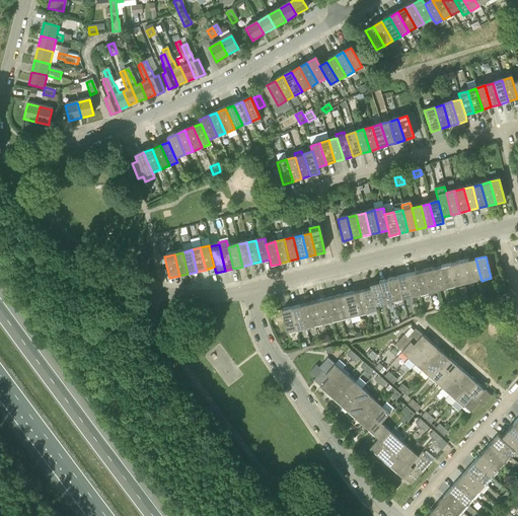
[(482,281),(475,259),(467,262),(472,283),(482,281)]
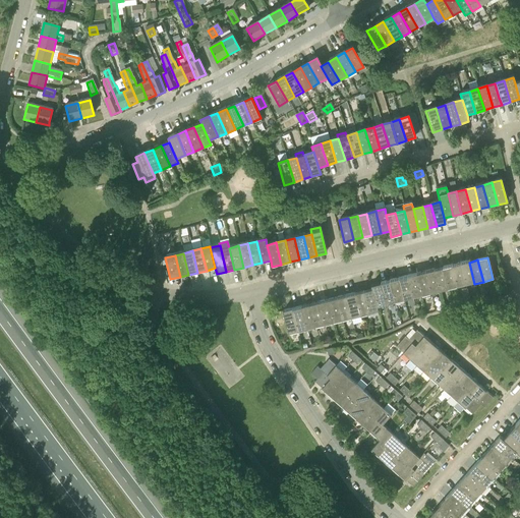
[(474,284),(469,263),(460,265),(465,286),(474,284)]
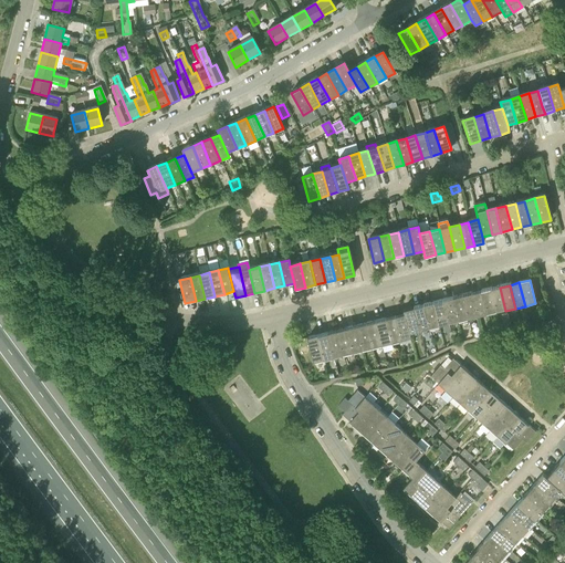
[(505,311),(500,288),(490,290),(497,313),(505,311)]
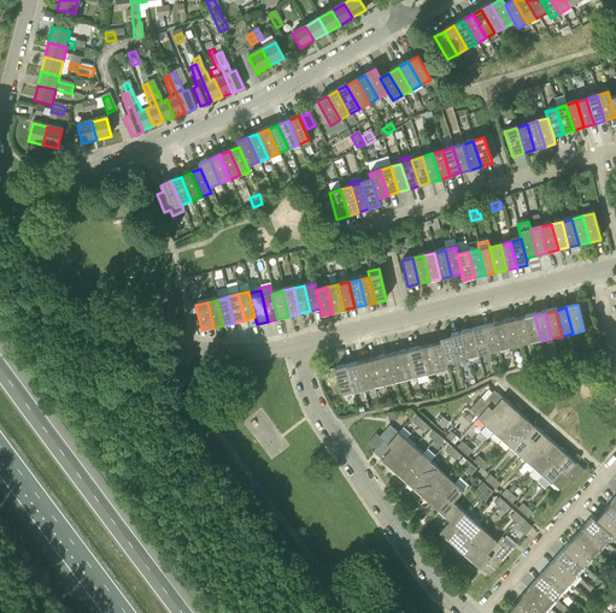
[(541,341),(534,316),(523,318),(531,343),(541,341)]
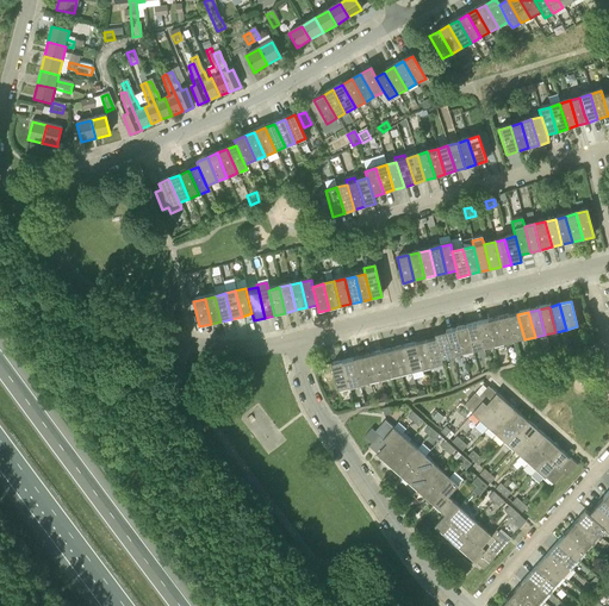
[(524,339),(517,314),(508,317),(514,343),(524,339)]
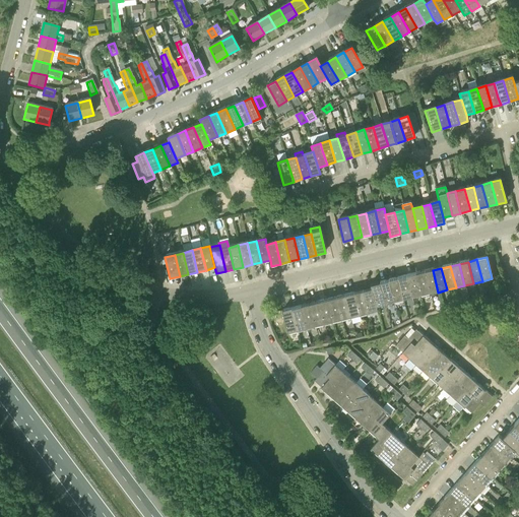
[(438,293),(433,270),(424,272),(429,295),(438,293)]
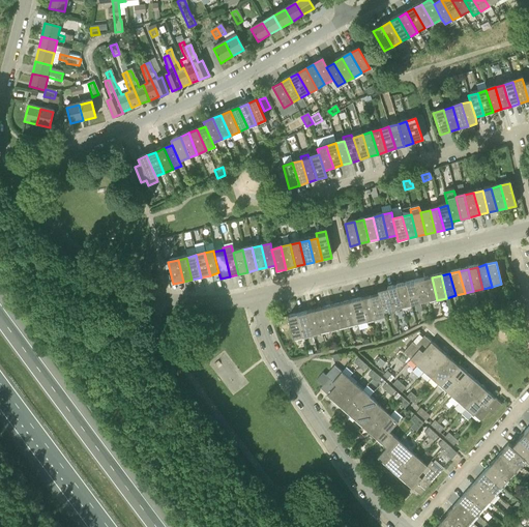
[(437,300),(432,277),(422,280),(429,302),(437,300)]
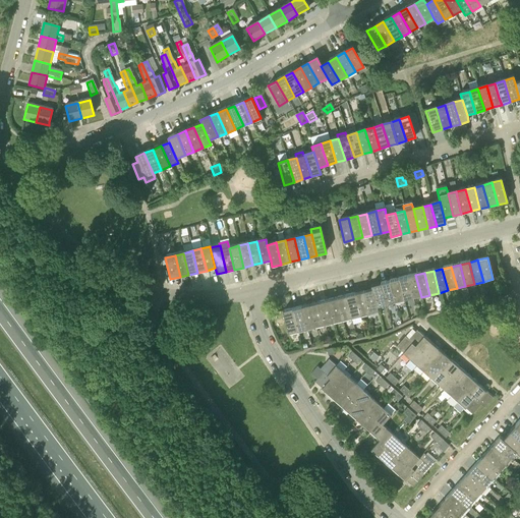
[(421,297),(415,275),(406,278),(412,299),(421,297)]
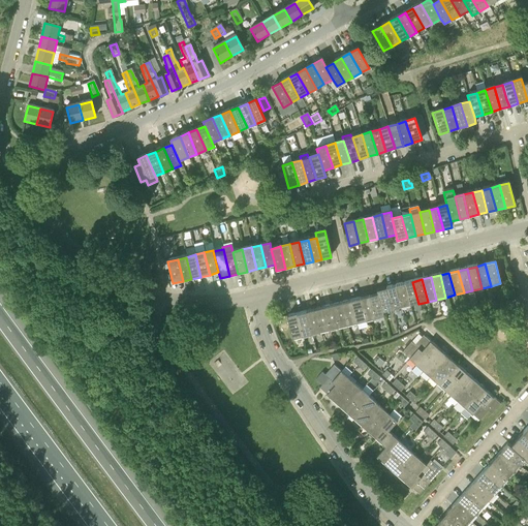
[(418,304),(412,282),(404,284),(409,306),(418,304)]
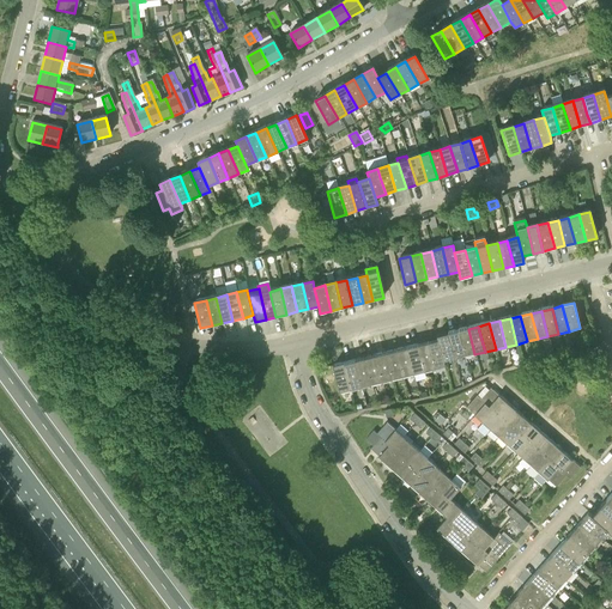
[(474,354),(468,329),(458,332),(464,357),(474,354)]
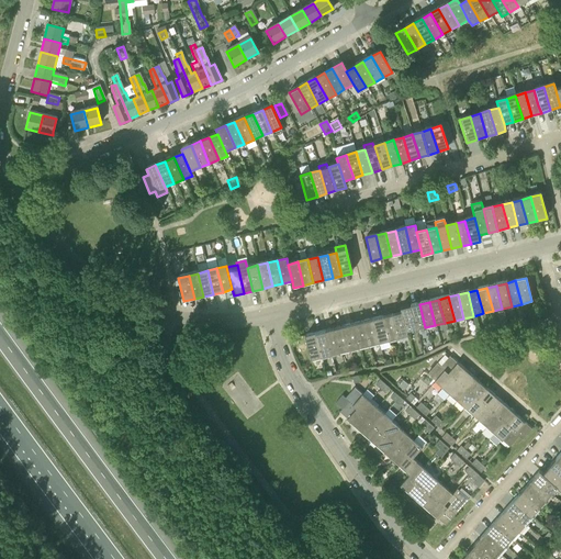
[(425,327),(419,304),(410,306),(415,331),(425,327)]
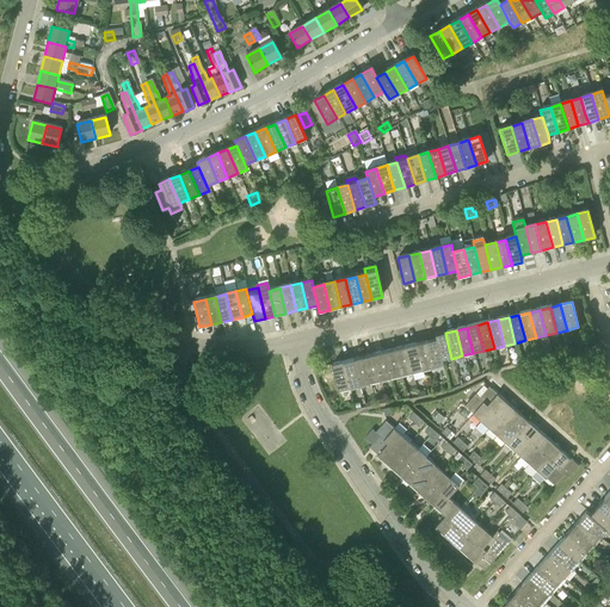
[(451,359),(445,333),(435,335),(436,340),(437,340),(441,361),(442,361),(451,359)]
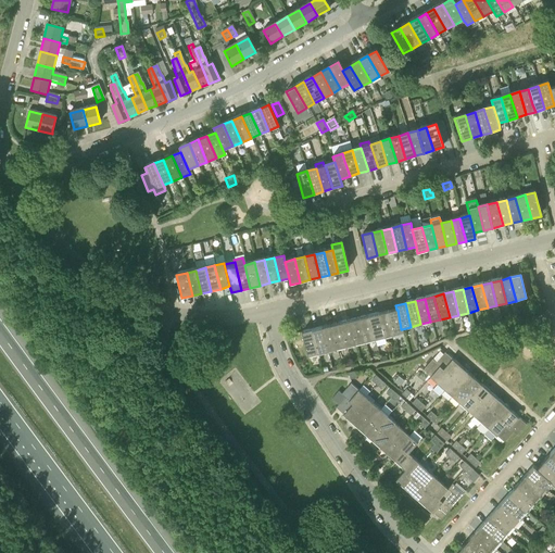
[(398,310),(396,310),(388,313),(393,336),(403,334),(402,329),(401,329),(398,310)]
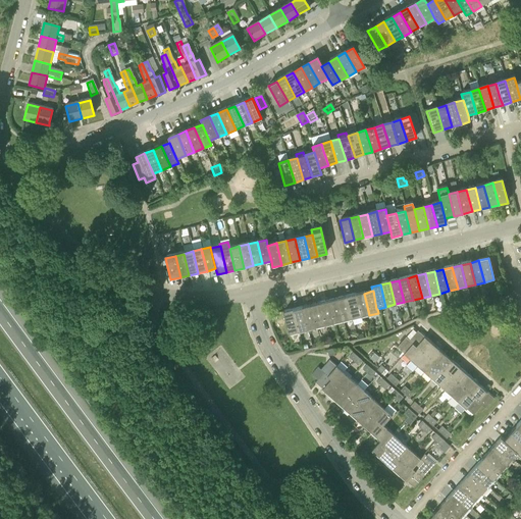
[(369,315),(364,294),(355,296),(360,317),(369,315)]
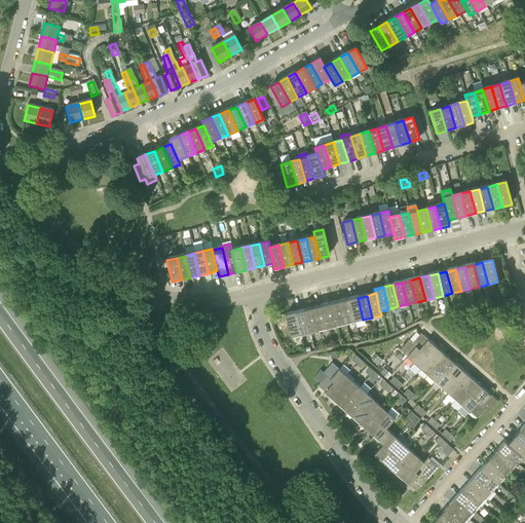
[(363,320),(358,298),(348,300),(353,322),(363,320)]
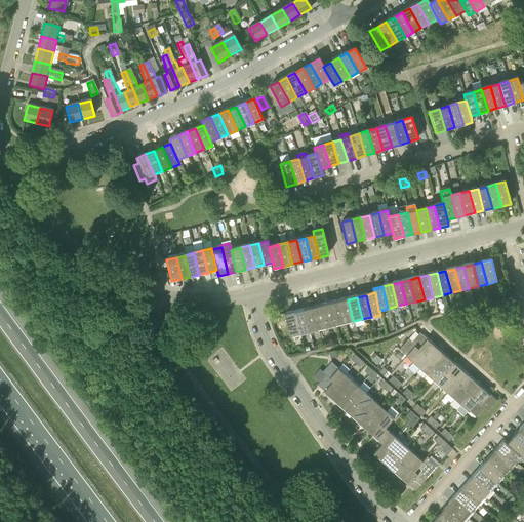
[(353,321),(348,299),(338,302),(345,324),(353,321)]
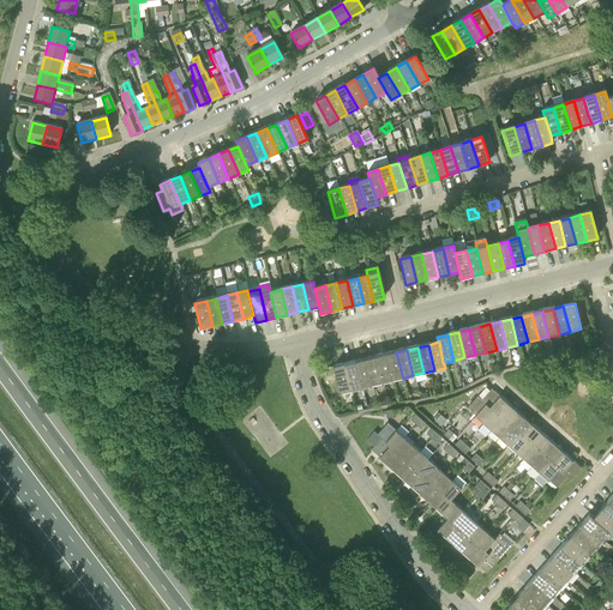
[(403,379),(396,352),(385,355),(392,381),(403,379)]
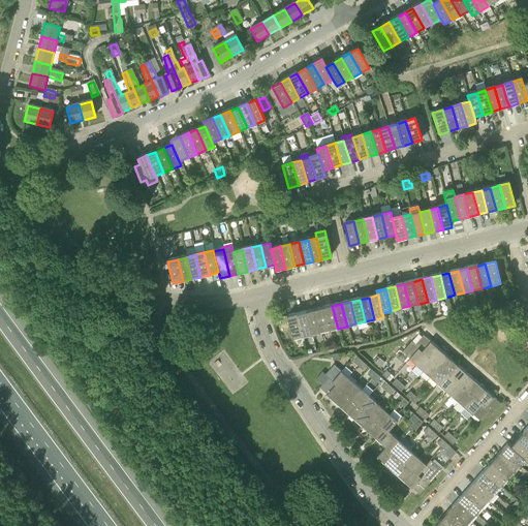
[(338,329),(332,306),(323,308),(329,331),(338,329)]
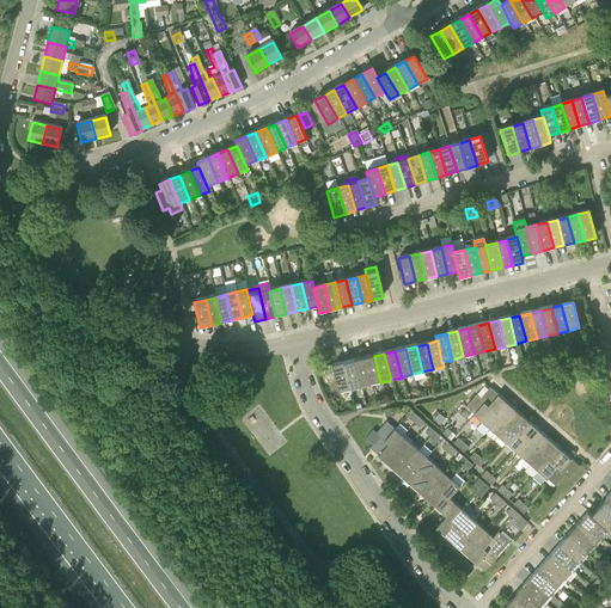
[(380,382),(374,356),(364,360),(371,385),(380,382)]
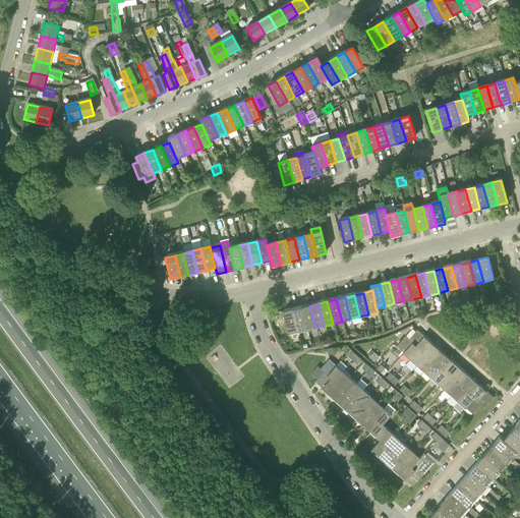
[(315,328),(309,306),(300,308),(306,330),(315,328)]
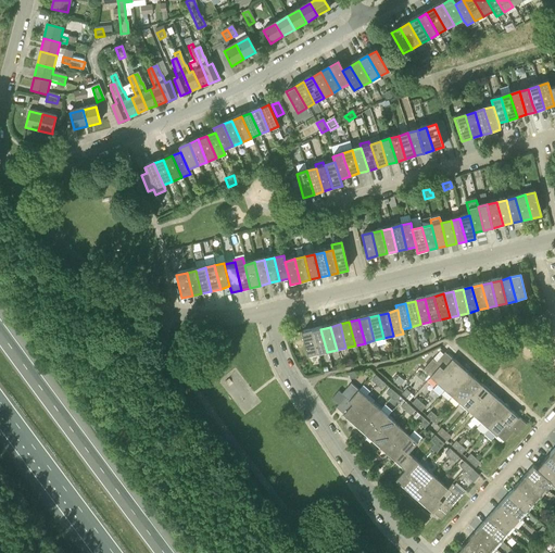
[(327,352),(320,329),(311,331),(317,354),(327,352)]
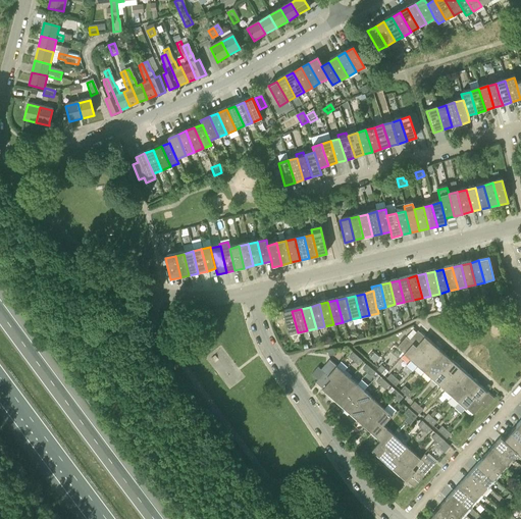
[(298,332),(292,311),(283,313),(289,335),(298,332)]
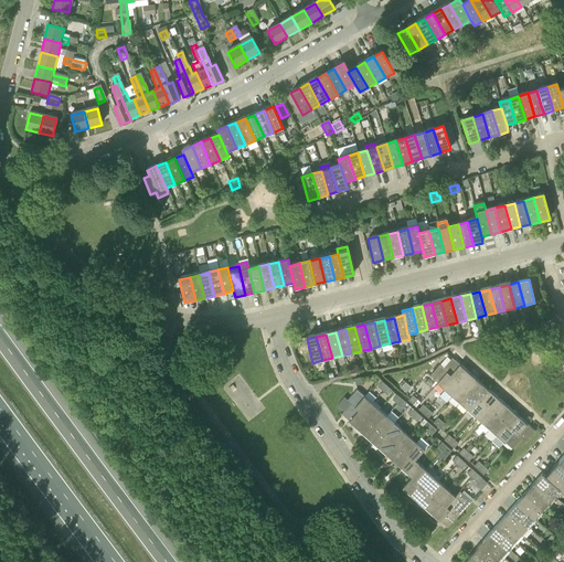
[(428,379),(436,385),(445,377),(448,380),(459,368),(451,360),(443,371),(438,368),(428,379)]
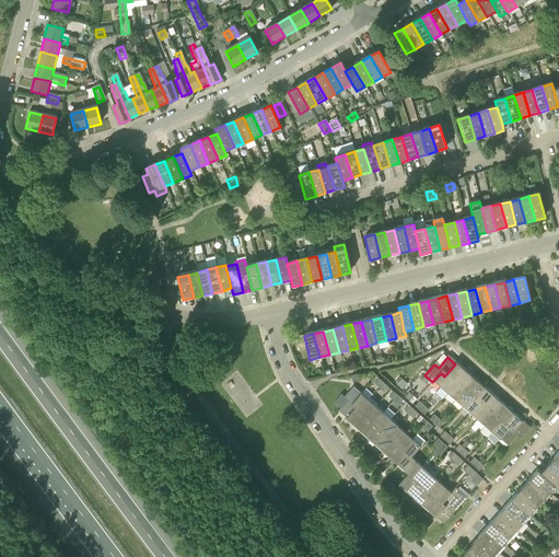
[(441,373),(432,382),(440,389),(447,380),(452,383),(463,370),(455,364),(444,376),(441,373)]
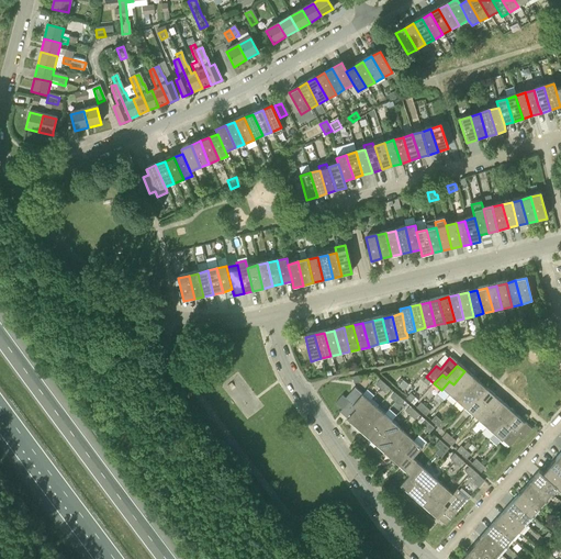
[(449,381),(441,390),(449,397),(457,388),(460,391),(472,378),(464,371),(453,384),(449,381)]
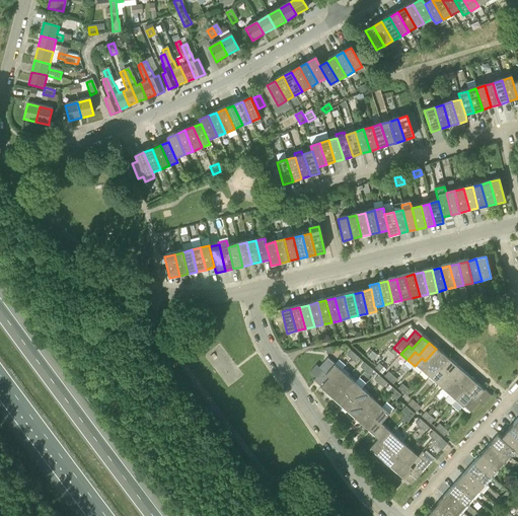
[(422,358),(415,366),(422,372),(429,364),(432,367),(442,355),(436,349),(425,361),(422,358)]
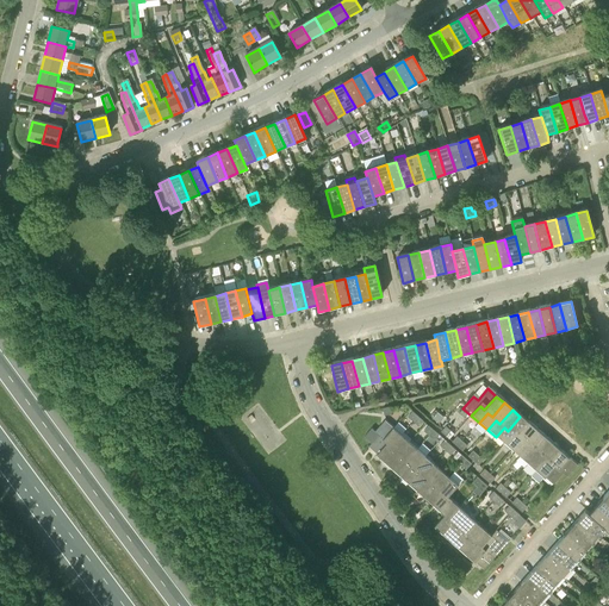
[(406,420),(412,425),(417,419),(412,414),(406,420)]
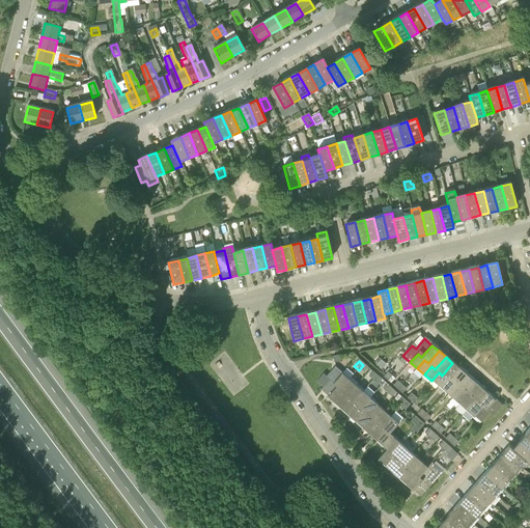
[(380,361),(375,366),(380,370),(384,364),(380,361)]
